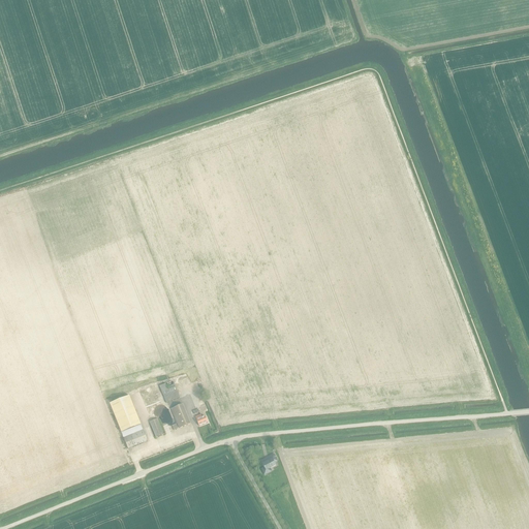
[(175,383),(166,386),(165,383),(159,386),(166,403),(180,398),(175,383)]
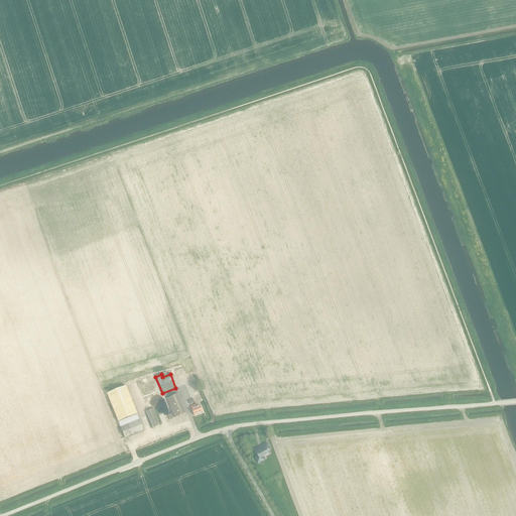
[(107,394),(125,437),(144,430),(126,386),(107,394)]
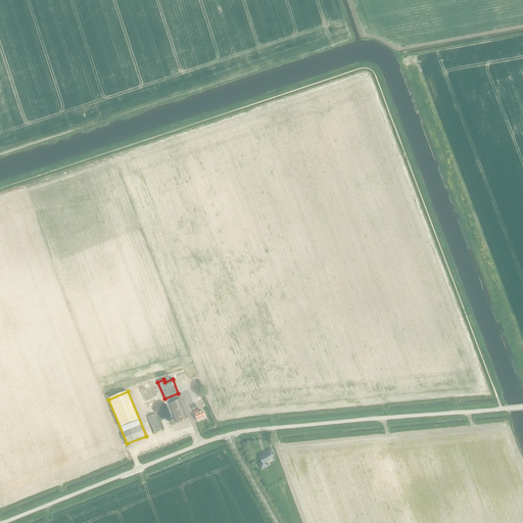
[(170,405),(177,424),(188,419),(181,400),(170,405)]
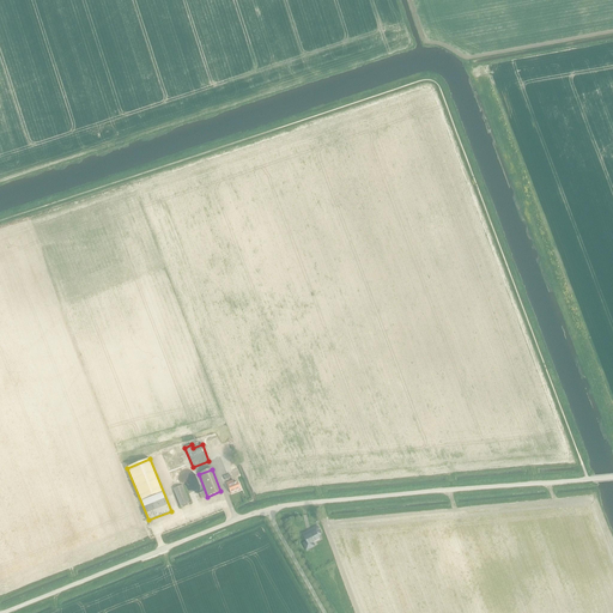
[(237,483),(234,484),(232,480),(226,483),(231,493),(241,490),(237,483)]
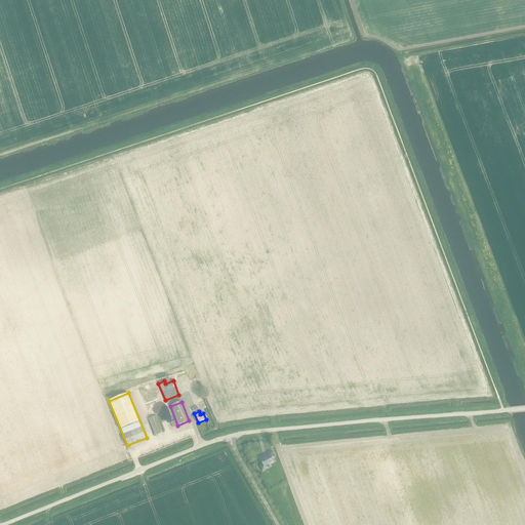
[(149,419),(155,435),(162,432),(156,416),(149,419)]
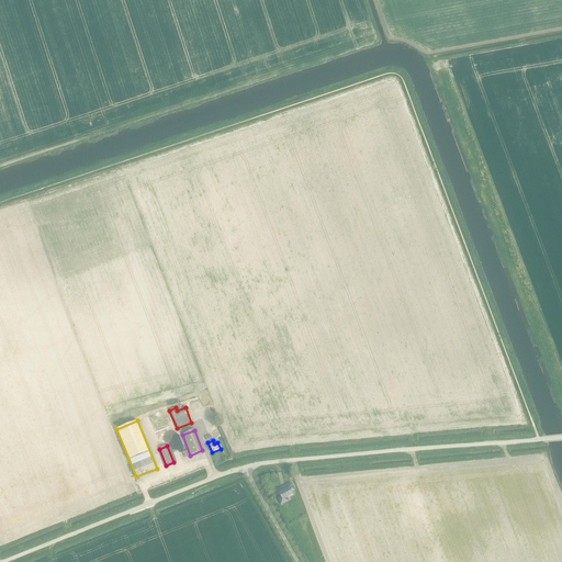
[(293,494),(291,490),(293,489),(294,489),(293,485),(291,482),(289,484),(285,485),(288,489),(283,491),(282,487),(277,490),(282,501),(293,494)]
